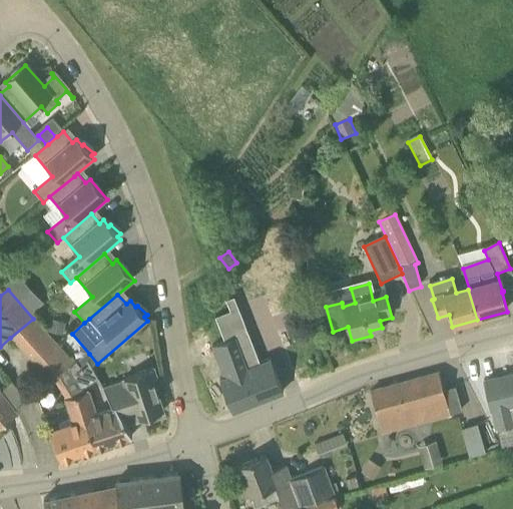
[(241,308),(249,332),(279,323),(271,298),(241,308)]
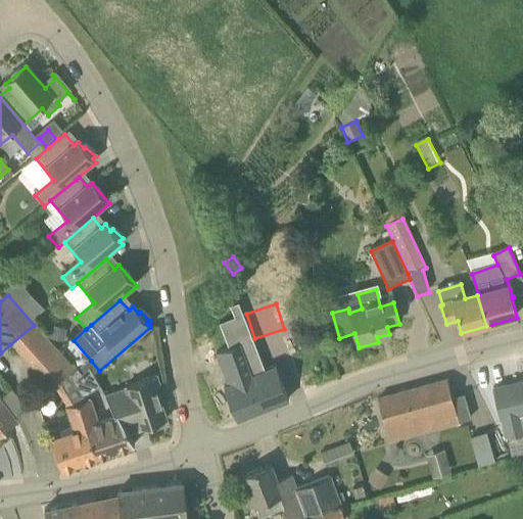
[(70,378),(77,373),(73,368),(34,325),(10,344),(53,393),(55,390),(66,409),(74,432),(51,439),(62,471),(96,460),(79,405),(86,403),(83,398),(70,378)]
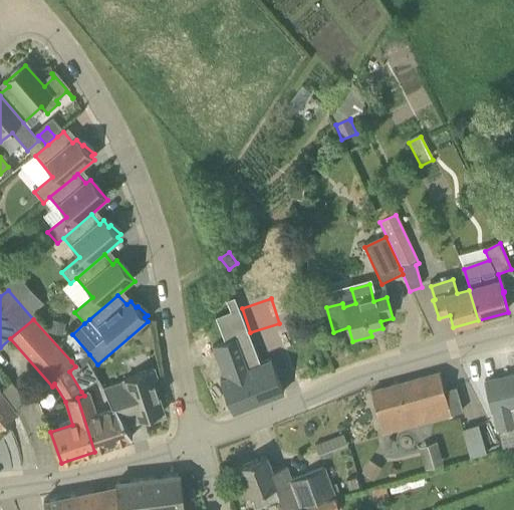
[(51,323),(49,335),(62,338),(65,326),(51,323)]
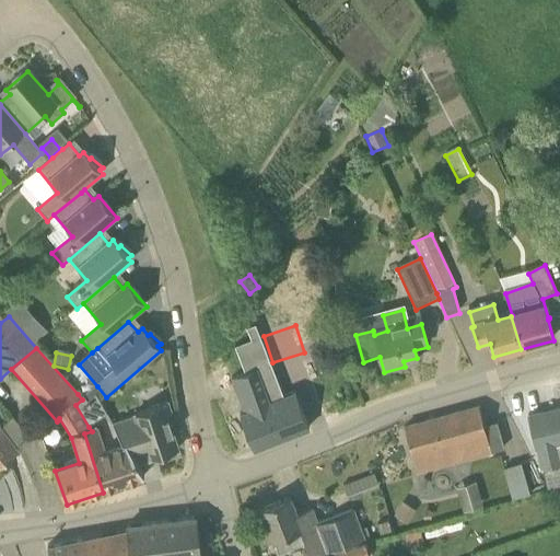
[(283,400),(270,365),(233,380),(246,414),(241,416),(254,452),(310,430),(295,395),(283,400)]
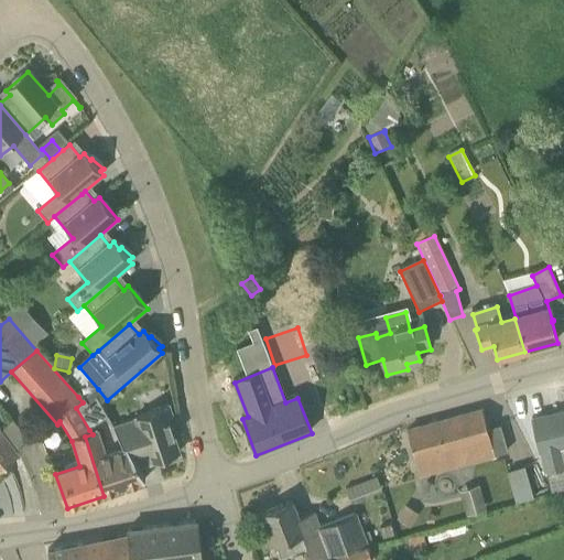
[(98,389),(86,399),(90,405),(96,399),(100,406),(107,400),(98,389)]
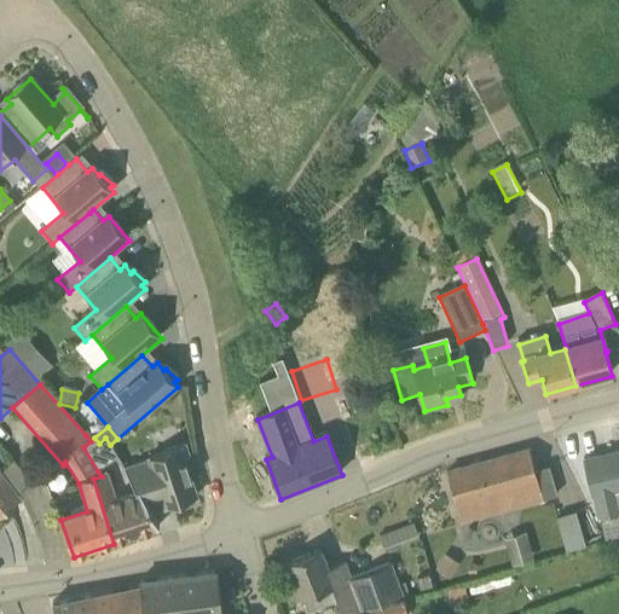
[(91,441),(84,447),(98,471),(104,468),(116,461),(117,459),(110,445),(105,438),(99,444),(94,438),(91,441)]
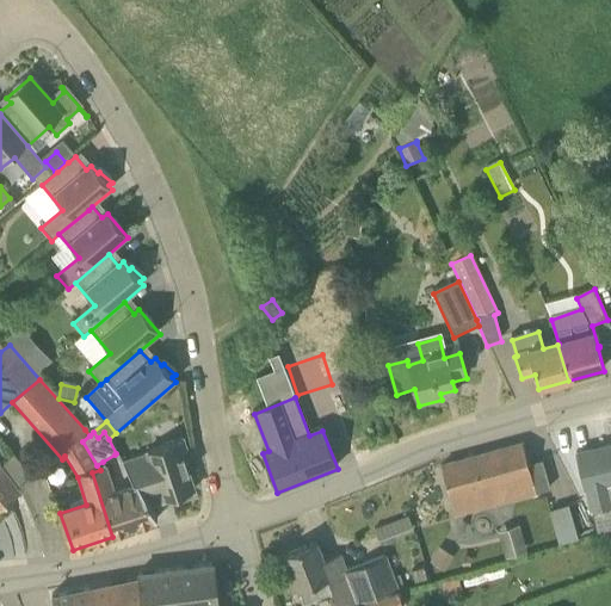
[(147,455),(148,457),(121,467),(133,488),(135,486),(154,523),(156,523),(147,504),(164,498),(162,494),(168,492),(172,504),(189,499),(187,495),(195,493),(186,465),(191,464),(183,443),(147,455)]
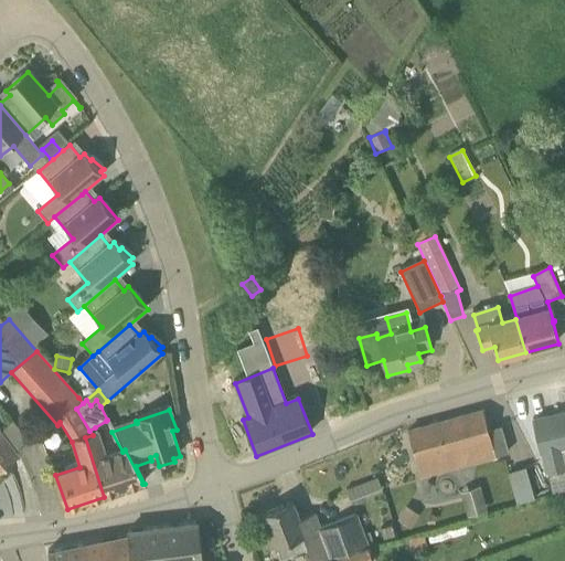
[(426,476),(508,454),(501,429),(489,432),(483,413),(408,434),(418,472),(426,476)]
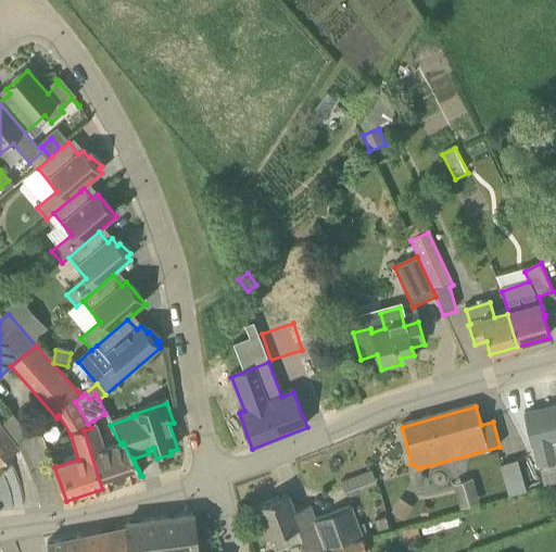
[(555,463),(555,456),(553,443),(555,442),(555,408),(525,414),(531,449),(533,448),(538,468),(555,463)]
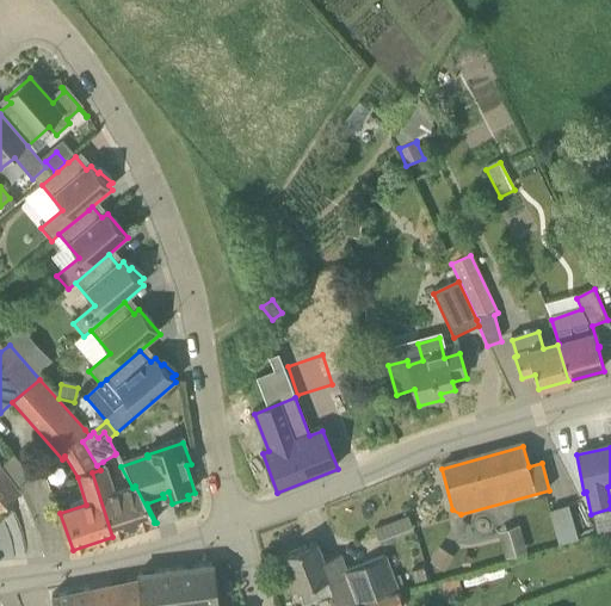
[(0,508),(20,492),(0,465),(0,508)]
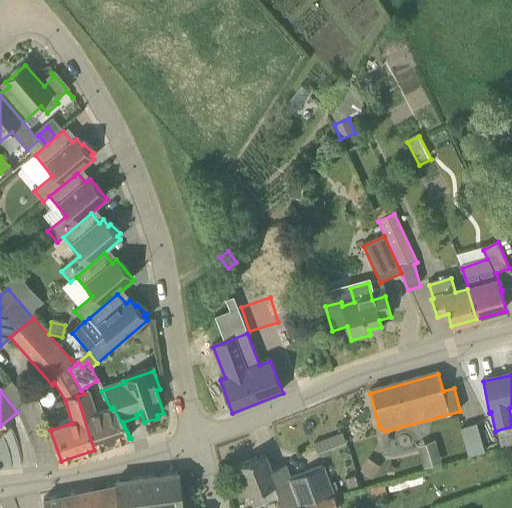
[(97,414),(89,392),(84,394),(77,396),(94,450),(129,438),(113,407),(111,409),(97,414)]
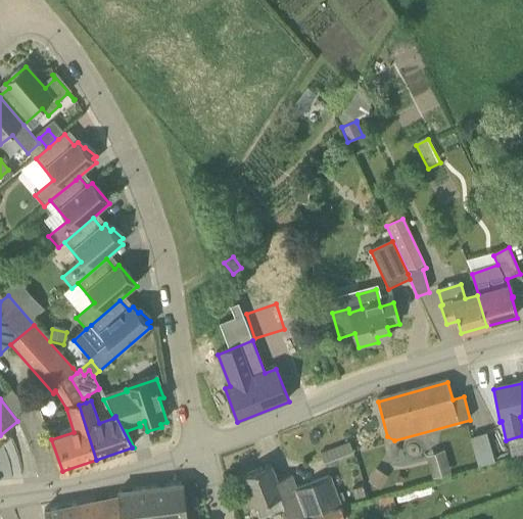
[(470,437),(479,466),(494,461),(486,432),(470,437)]
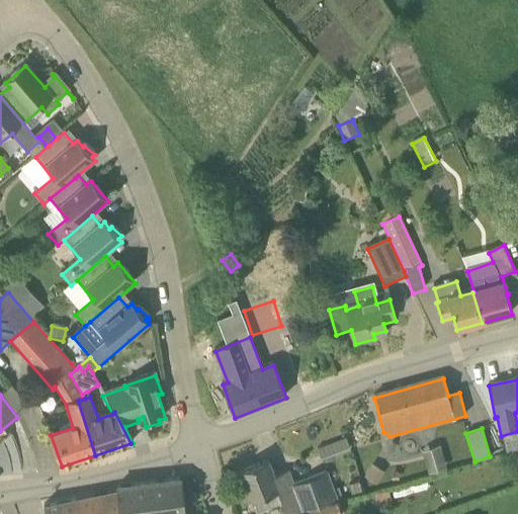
[(422,451),(428,474),(447,468),(441,445),(422,451)]
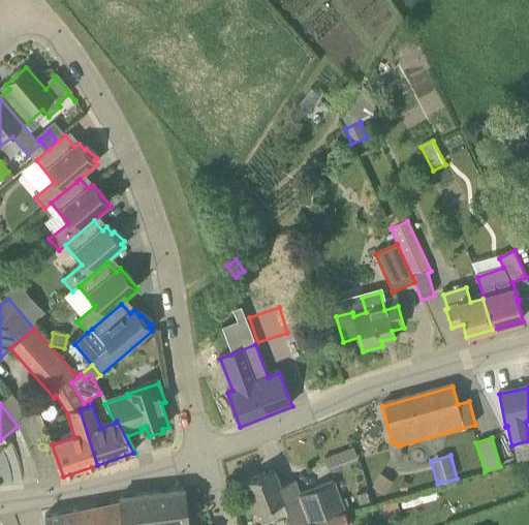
[(279,488),(273,472),(246,483),(258,514),(259,513),(263,523),(288,515),(291,524),(304,524),(315,520),(316,523),(344,514),(341,503),(334,484),(299,497),(293,483),(279,488)]
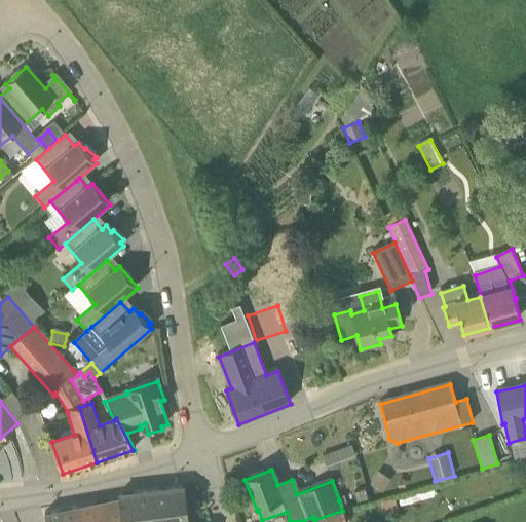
[(379,473),(371,485),(383,493),(391,481),(379,473)]
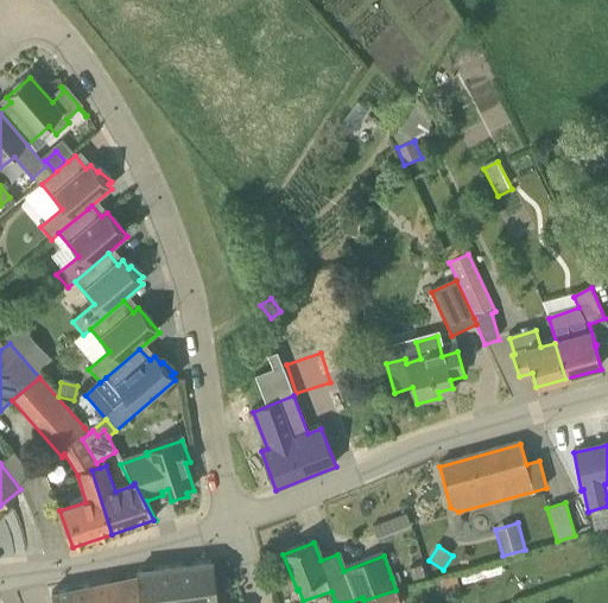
[(211,564),(138,572),(139,577),(143,602),(216,602),(211,564)]
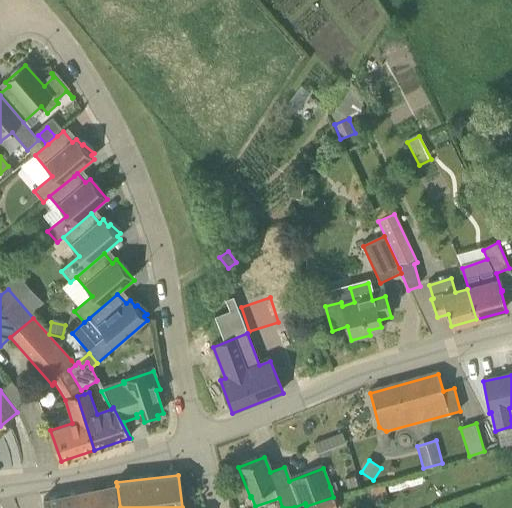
[(120,507),(117,486),(44,501),(45,507),(120,507)]
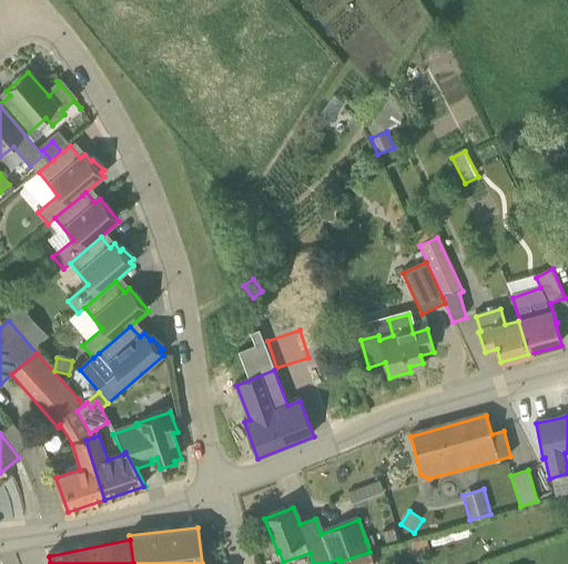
[(374,563),(369,552),(340,562),(340,563),(374,563)]
